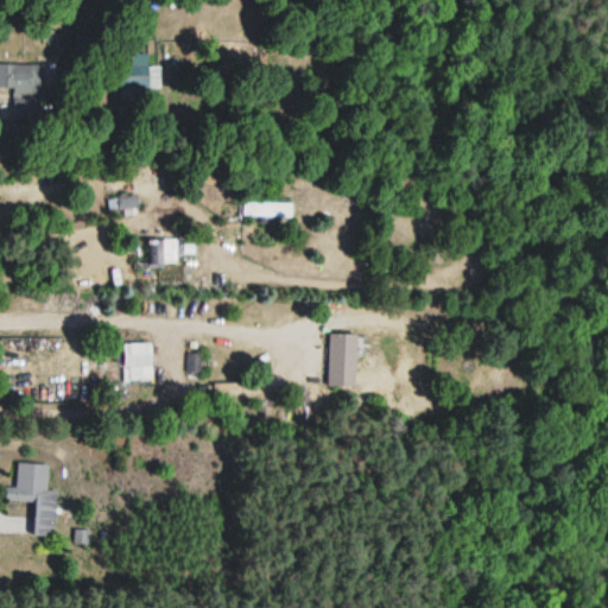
[(0,64),(0,92),(38,93),(38,65),(0,64)]
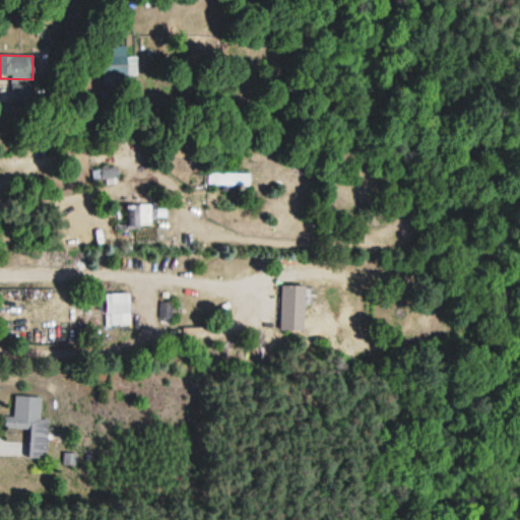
[(135,57),(111,57),(111,76),(135,76),(135,57)]
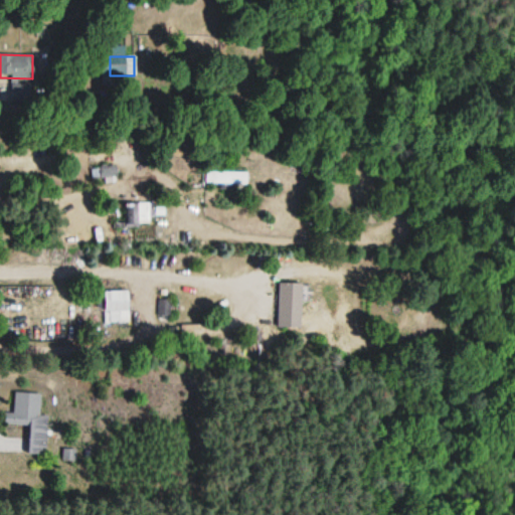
[(10,102),(28,102),(28,87),(10,87),(10,102)]
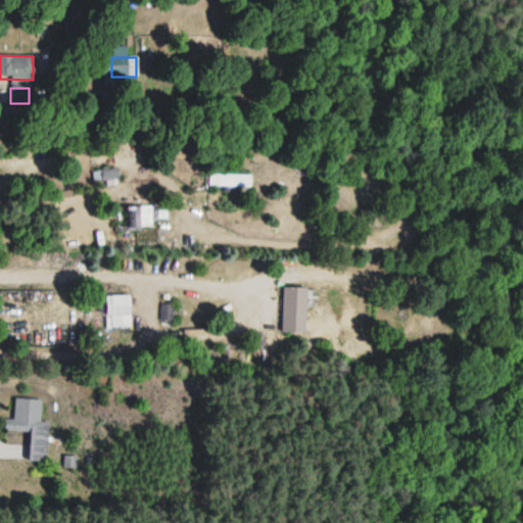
[(100,171),(101,181),(116,180),(116,170),(100,171)]
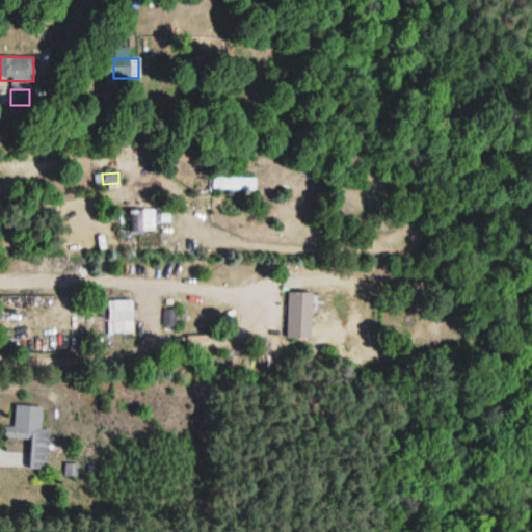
[(255,190),(255,178),(212,178),(212,190),(255,190)]
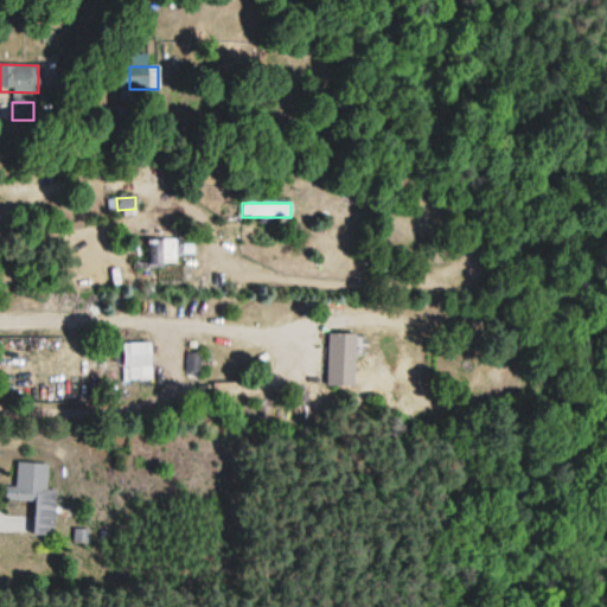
[(174,240),(146,240),(146,266),(174,266),(174,240)]
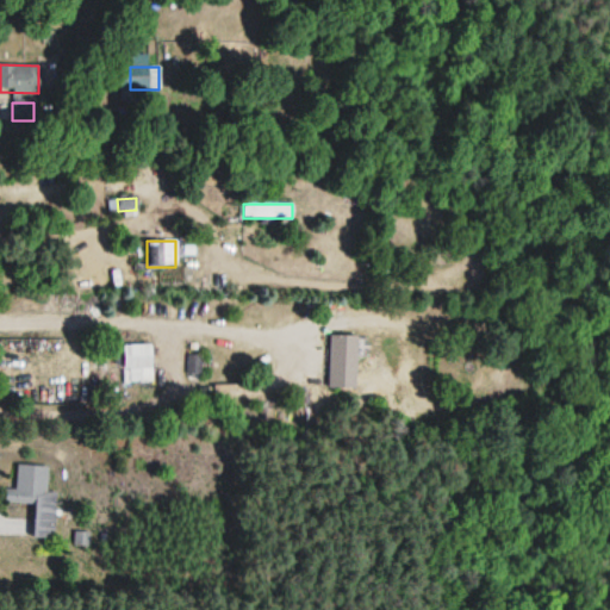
[(328,388),(356,390),(356,335),(328,335),(328,388)]
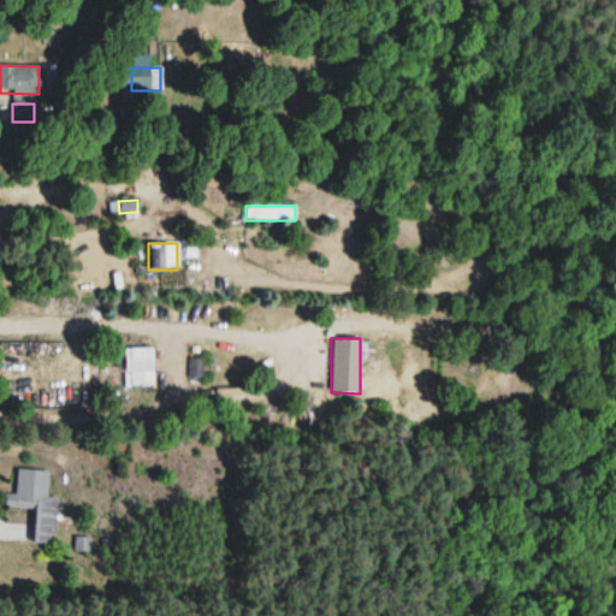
[(124,381),(150,381),(150,356),(124,356),(124,381)]
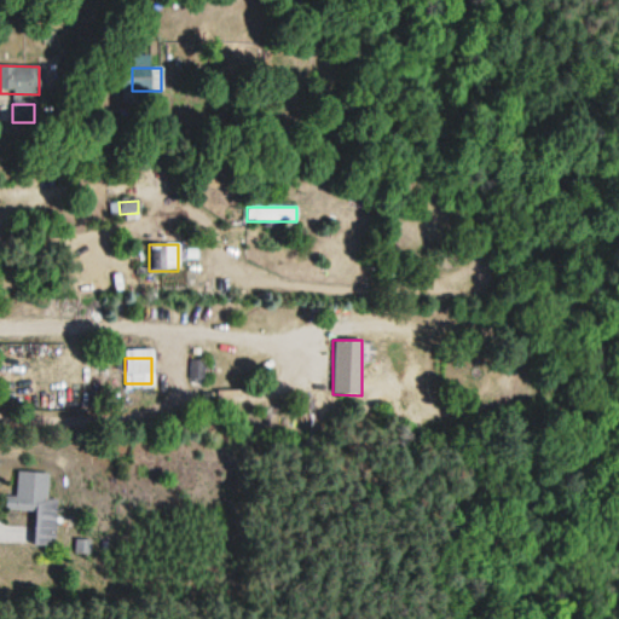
[(56,502),(47,502),(48,474),(17,473),(16,499),(6,499),(6,510),(35,512),(33,547),(55,548),(56,502)]
